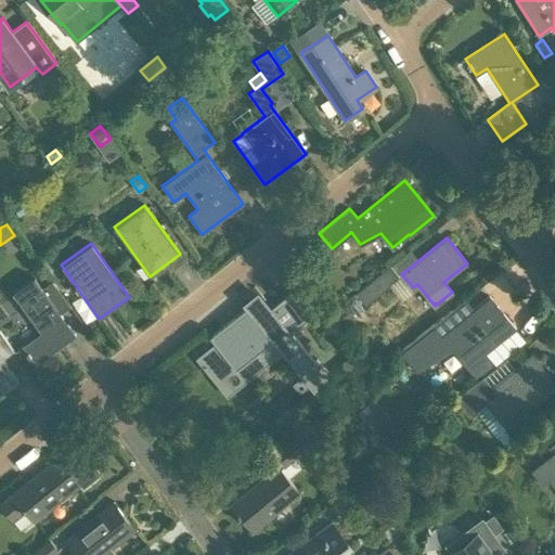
[(314,271),(298,250),(284,262),(301,282),(314,271)]
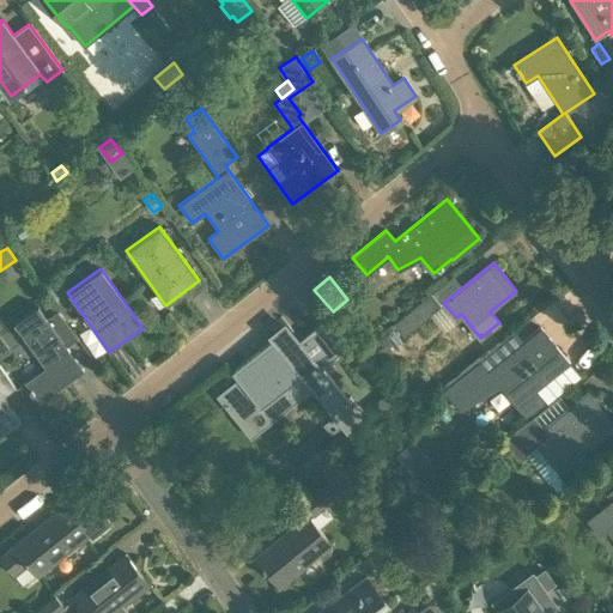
[(442,305),(432,292),(393,323),(404,338),(442,305)]
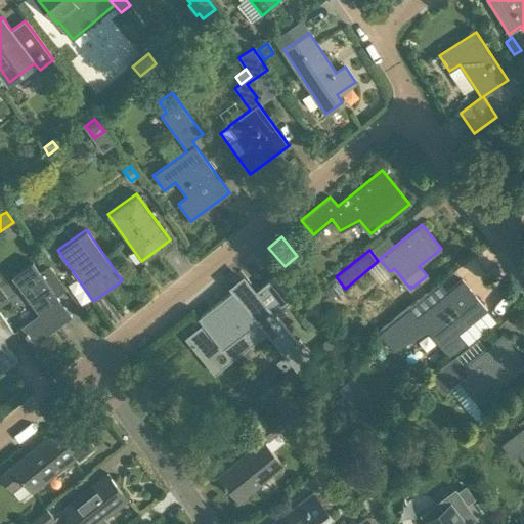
[(49,264),(39,271),(33,262),(12,277),(39,314),(22,326),(26,333),(24,334),(27,338),(29,337),(34,344),(72,317),(56,296),(67,289),(49,264)]
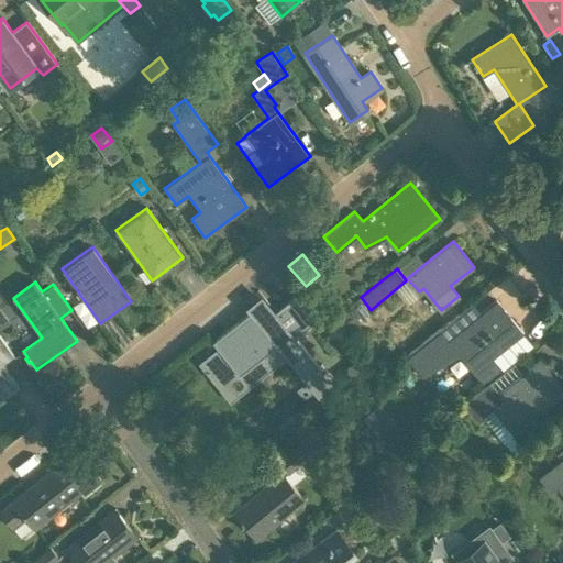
[(276,344),(311,388),(327,375),(297,338),(319,320),(298,294),(275,312),(265,299),(212,342),(239,374),(276,344)]
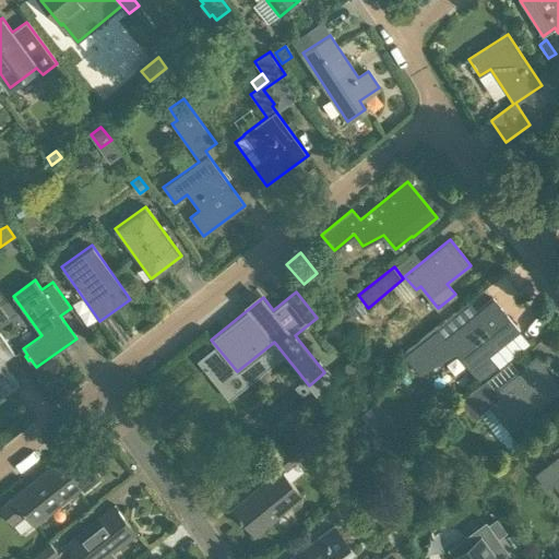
[(456,353),(479,382),(499,367),(489,355),(519,331),(492,299),(444,337),(436,326),(402,354),(418,375),(456,353)]
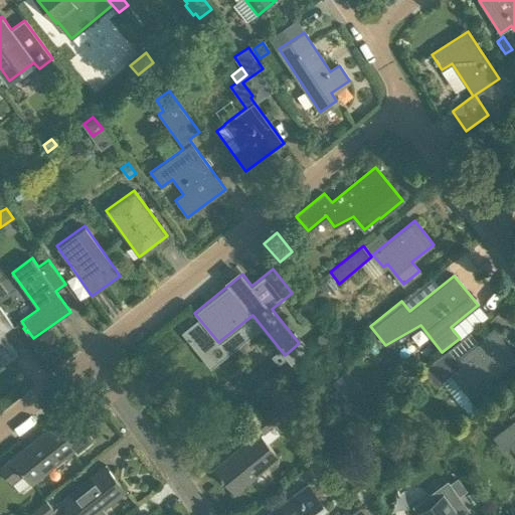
[(319,302),(329,294),(320,282),(310,291),(319,302)]
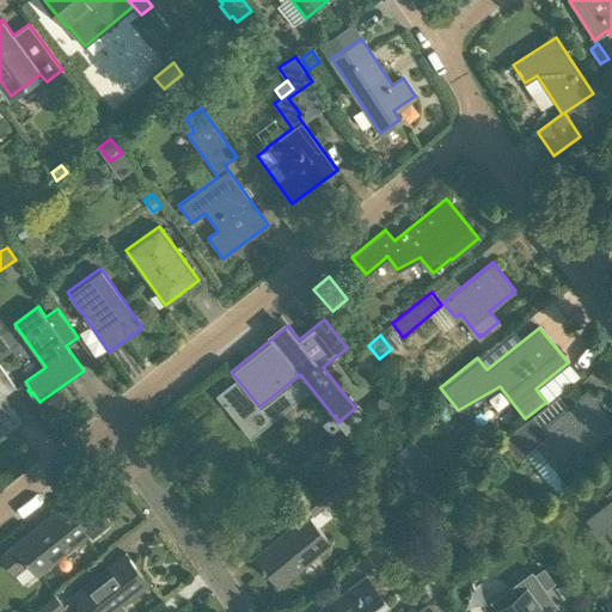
[(16,387),(0,365),(0,434),(22,420),(4,395),(16,387)]
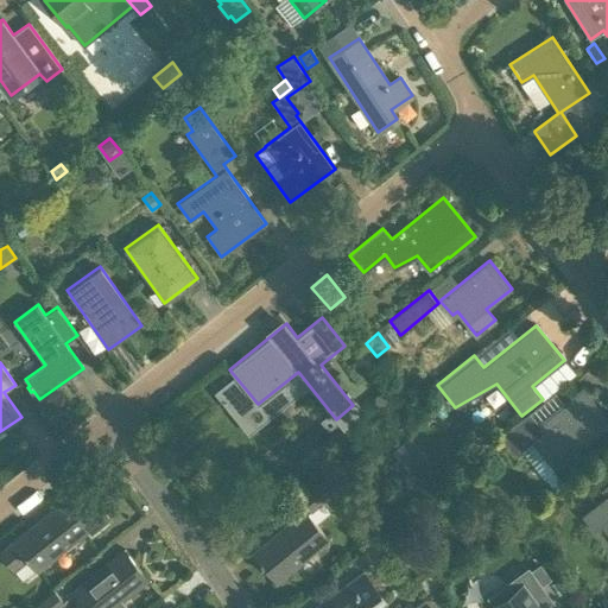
[(521,419),(499,437),(515,460),(534,444),(558,474),(571,463),(568,458),(607,425),(607,420),(582,390),(538,426),(531,431),(521,419)]
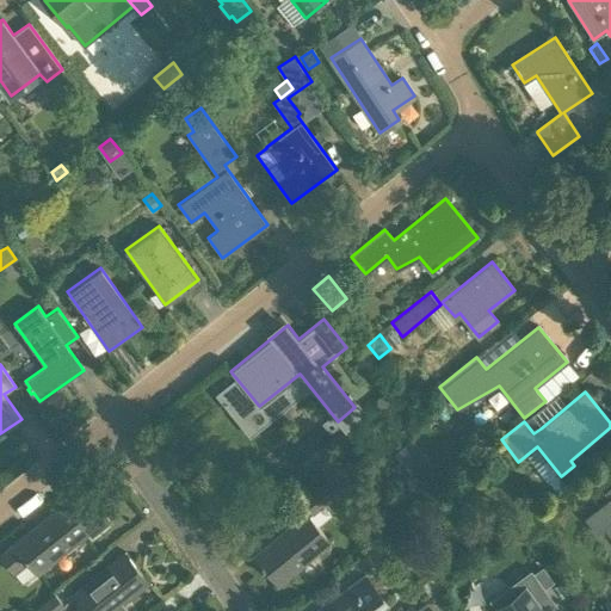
[(371,421),(382,412),(374,401),(363,411),(371,421)]
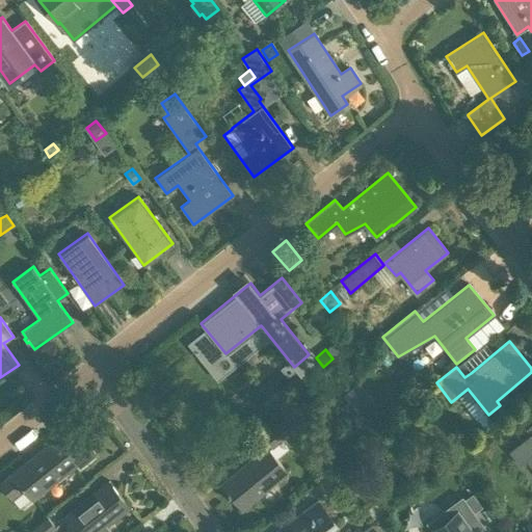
[(373,407),(356,386),(345,395),(363,417),(373,407)]
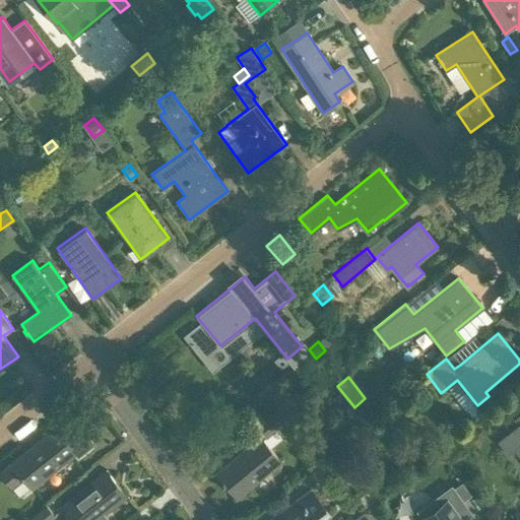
[(287,399),(257,425),(266,436),(285,420),(287,424),(300,414),(287,399)]
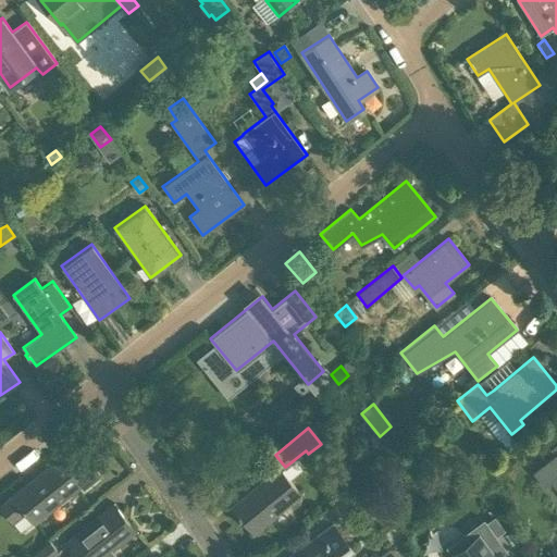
[(556,455),(535,472),(545,485),(552,480),(556,486),(556,445),(552,449),(556,455)]
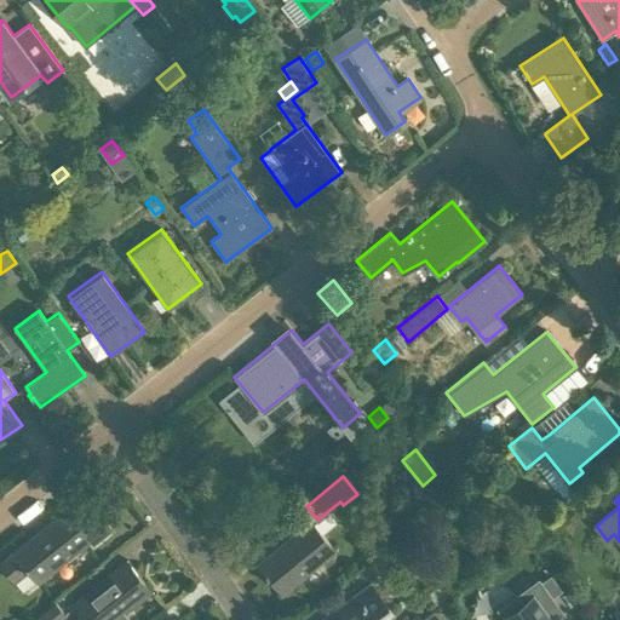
[(90,507),(75,518),(68,510),(0,563),(13,579),(28,568),(39,581),(90,540),(93,545),(109,532),(90,507)]
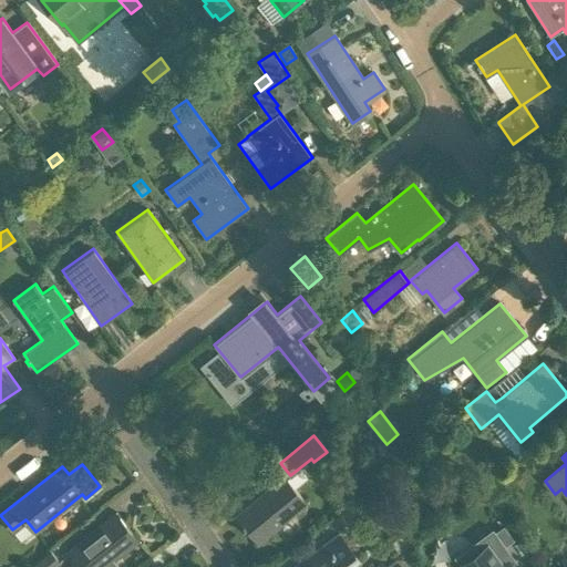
[(285,476),(237,515),(258,542),(306,503),(285,476)]
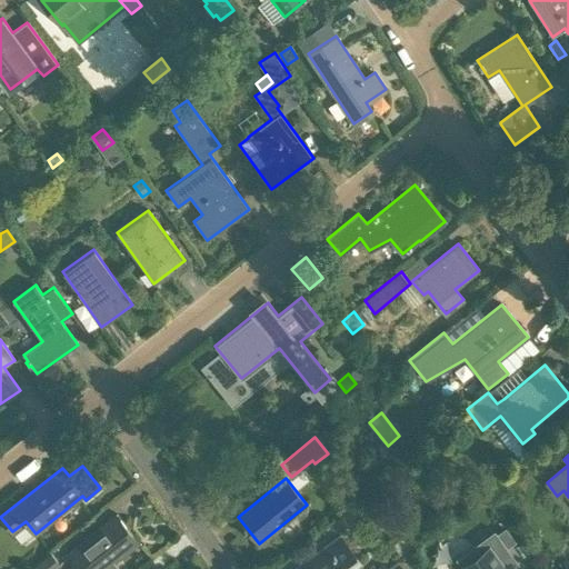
[(117,516),(68,553),(80,568),(103,568),(138,542),(117,516)]
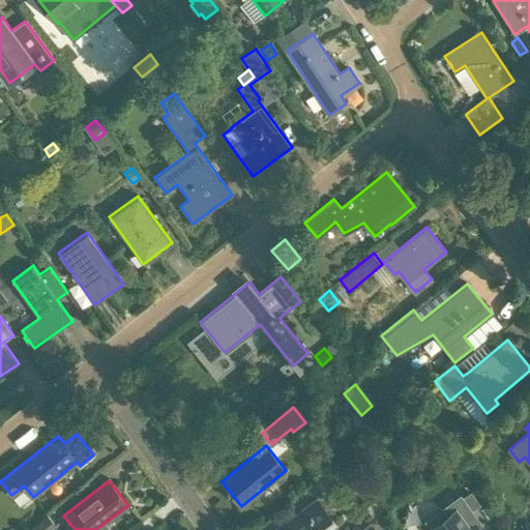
[(463,498),(472,510),(480,504),(471,492),(463,498)]
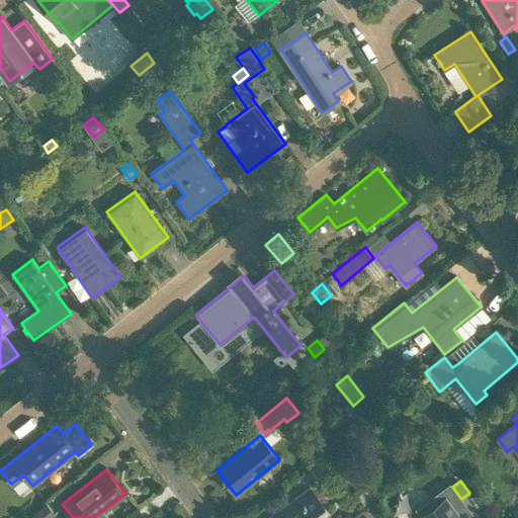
[(442,498),(418,516),(420,517),(458,517),(453,510),(463,502),(448,482),(436,491),(442,498)]
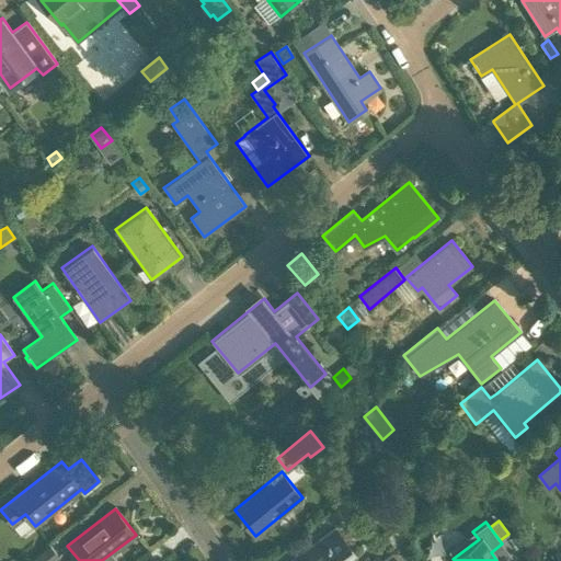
[(331,560),(341,554),(344,560),(347,560),(355,556),(334,528),(289,560),(331,560)]
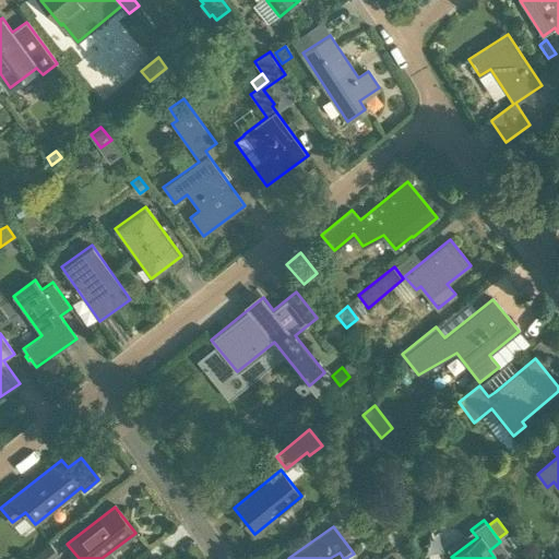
[(405,538),(400,531),(395,526),(384,535),(393,547),(405,538)]
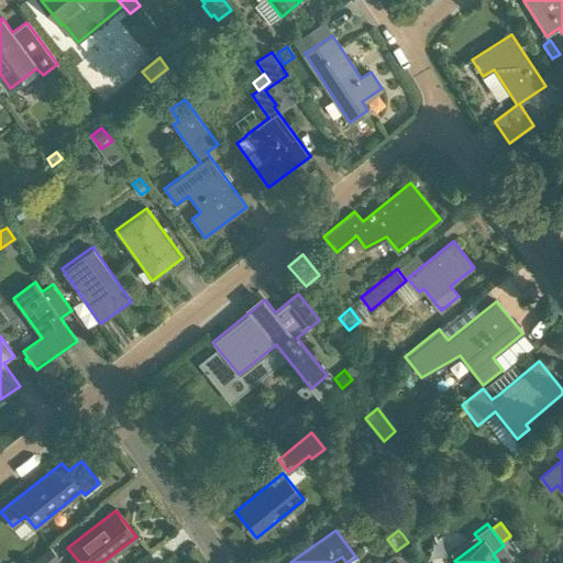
[(408,530),(403,534),(408,542),(412,548),(420,541),(412,530),(409,533),(408,530)]
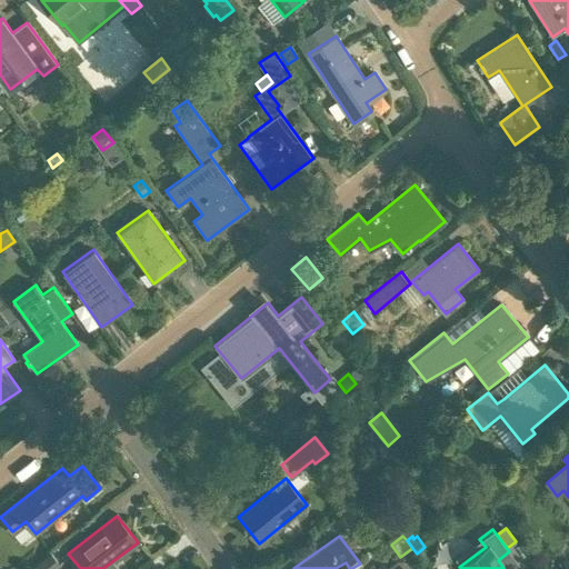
[(52,568),(59,565),(51,553),(31,568),(52,568)]
